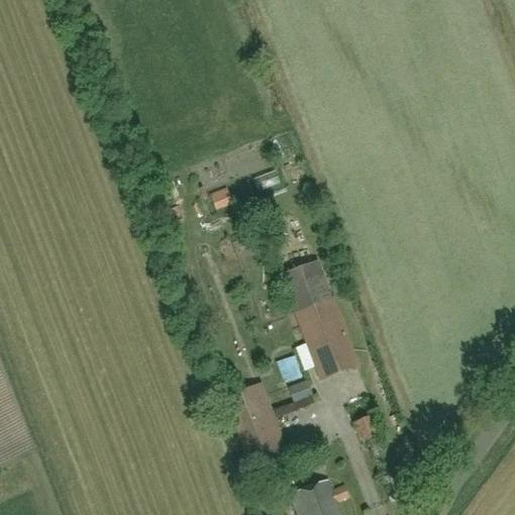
[(258,183),(264,197),(283,188),(277,175),(258,183)]
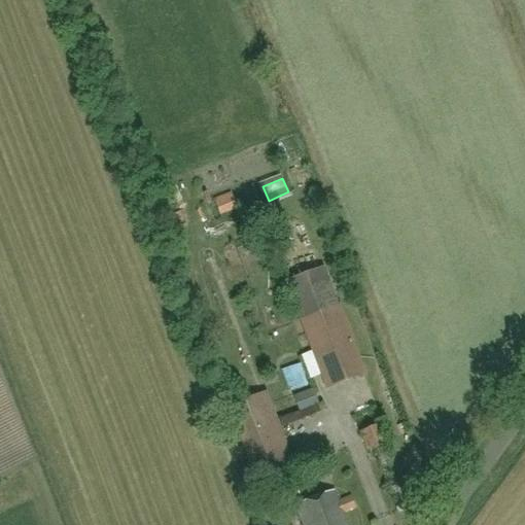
[(337,306),(301,320),(326,387),(362,373),(337,306)]
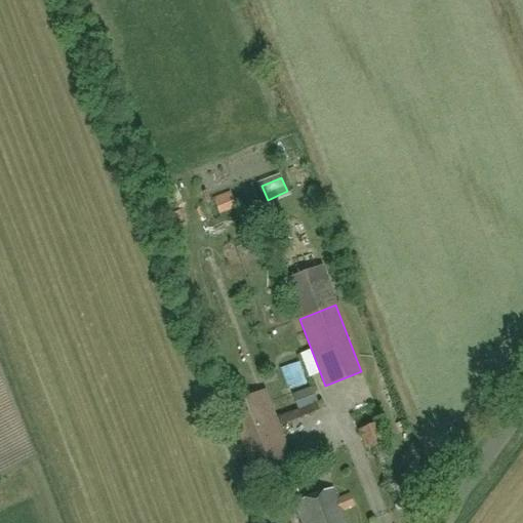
[(298,404),(317,400),(313,386),(295,390),(298,404)]
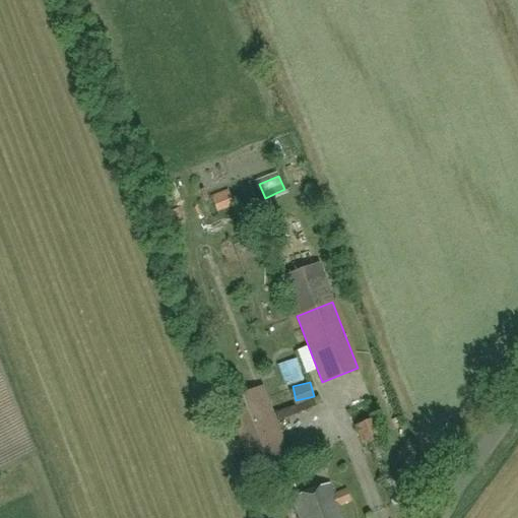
[(224,398),(231,414),(254,473),(289,459),(261,385),(224,398)]
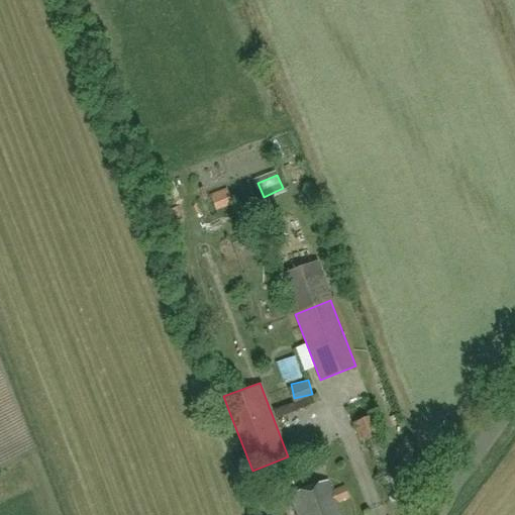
[(338,514),(325,480),(288,495),(295,514),(338,514)]
